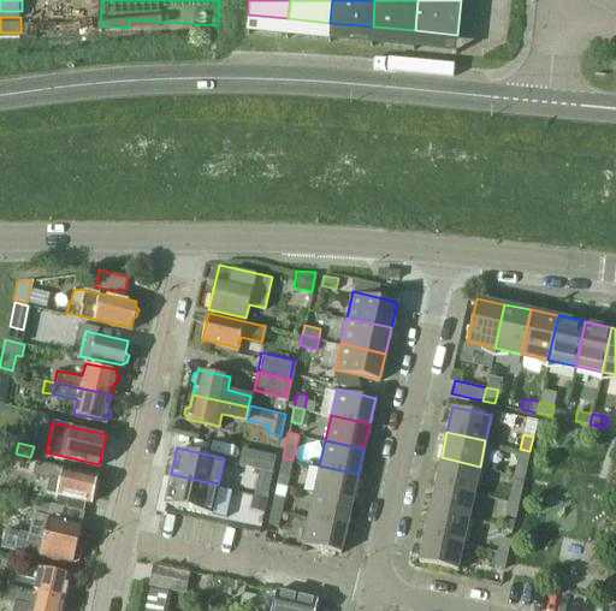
[(271,469),(274,455),(242,448),(240,462),(271,469)]
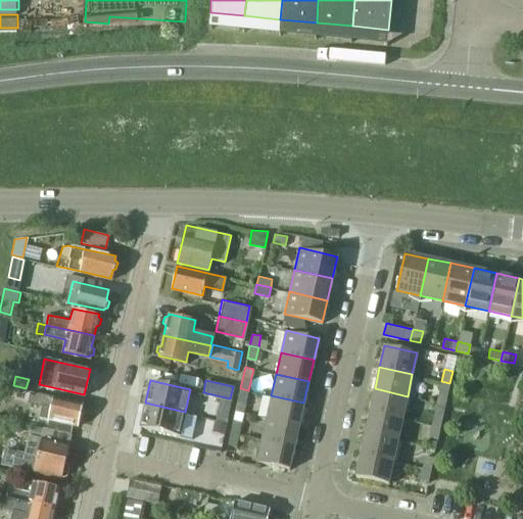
[(446,394),(449,383),(441,381),(438,392),(446,394)]
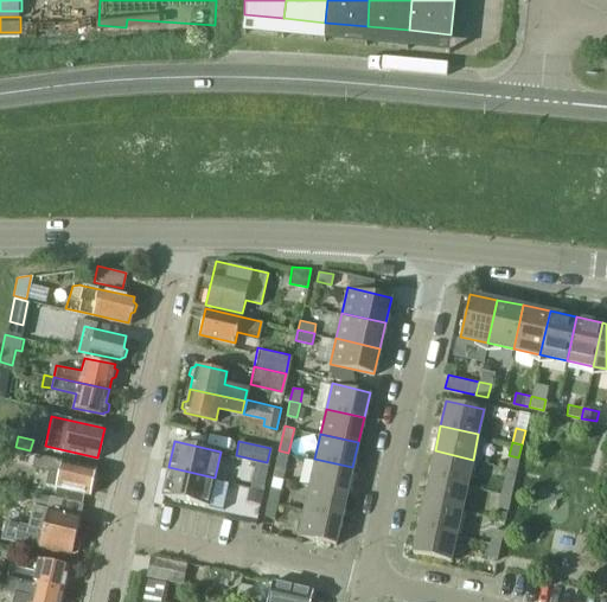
[(285,467),(288,453),(279,450),(275,465),(285,467)]
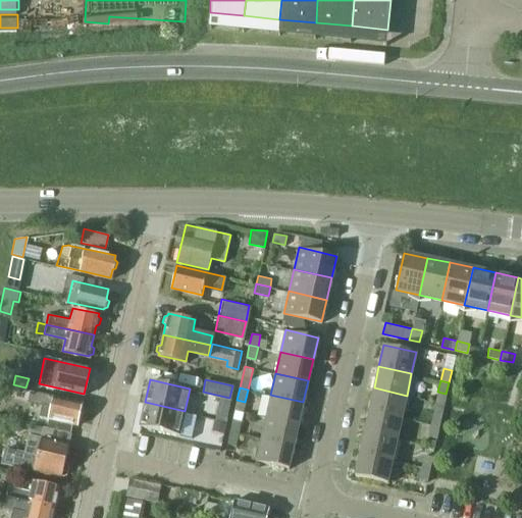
[(402,417),(407,396),(374,387),(369,409),(402,417)]
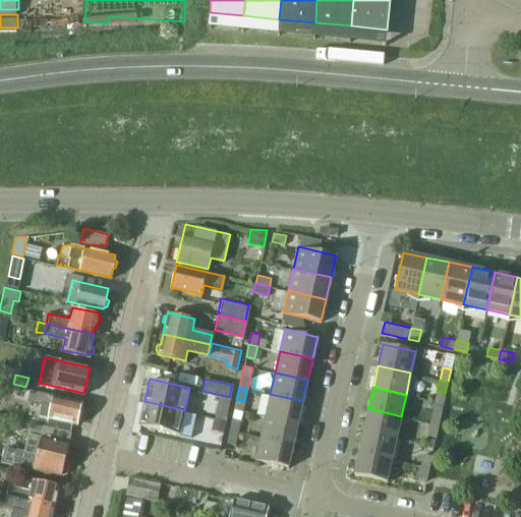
[(48,417),(68,421),(76,423),(81,402),(32,390),(29,400),(42,403),(39,415),(48,417)]
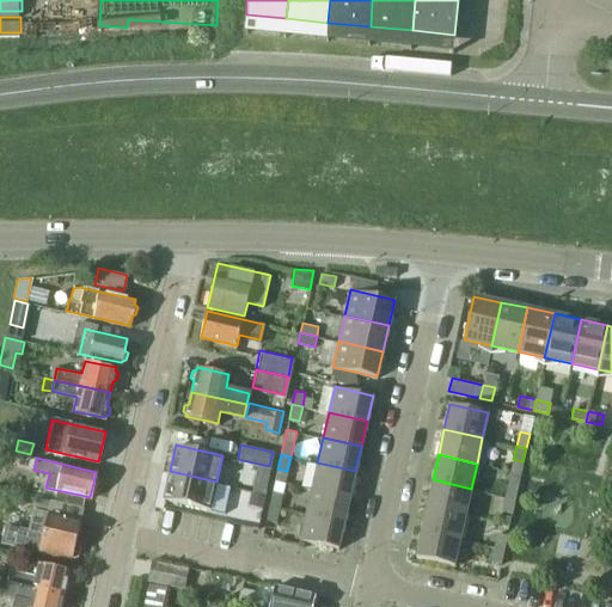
[(350,497),(355,471),(317,463),(312,488),(350,497)]
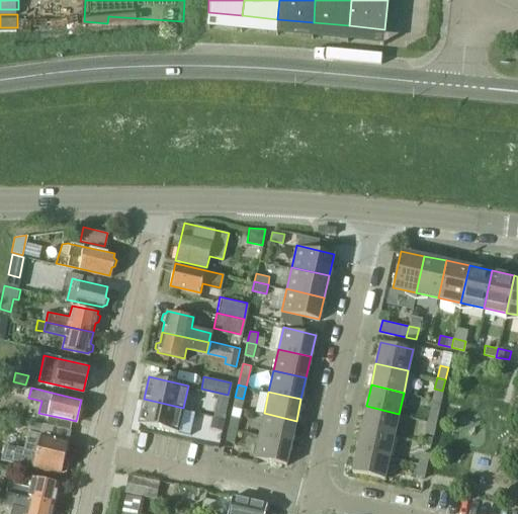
[(178,430),(183,408),(144,399),(139,422),(178,430)]
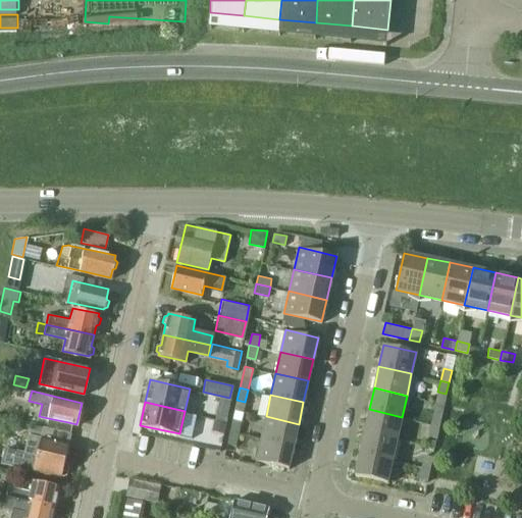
[(397,438),(402,417),(369,409),(364,431),(397,438)]
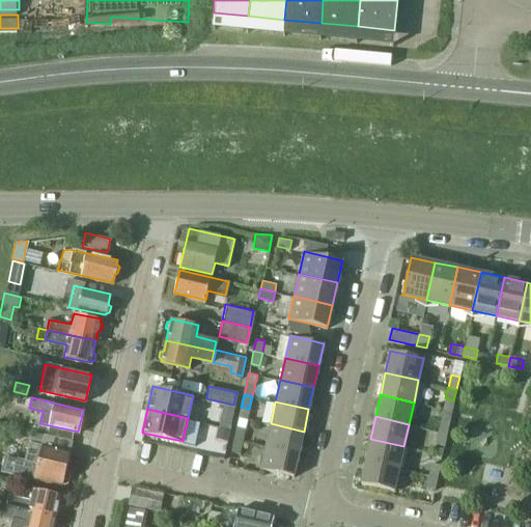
[(447,433),(449,420),(441,418),(439,431),(447,433)]
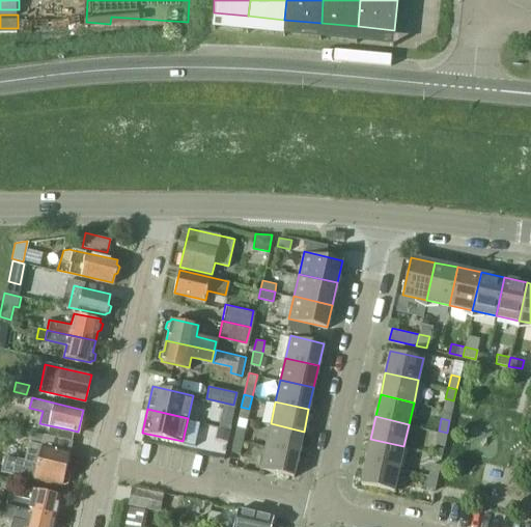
[(220,420),(219,425),(227,427),(230,428),(231,422),(220,420)]
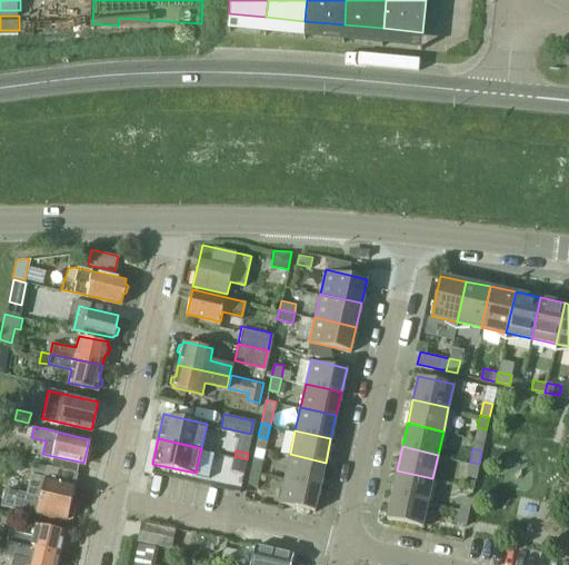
[(320,486),(326,463),(290,454),(285,477),(320,486)]
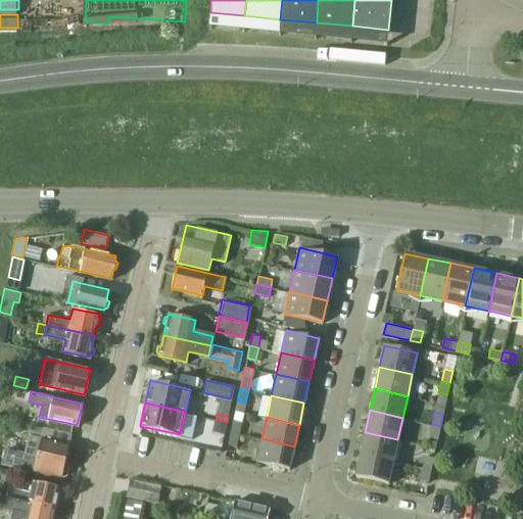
[(66,432),(68,423),(48,419),(46,428),(66,432)]
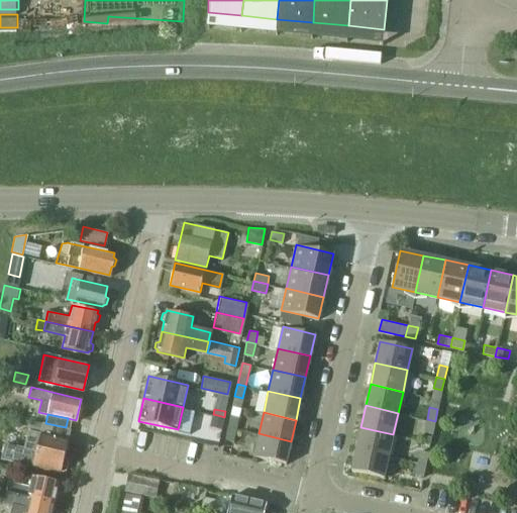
[(212,414),(209,425),(221,428),(224,417),(212,414)]
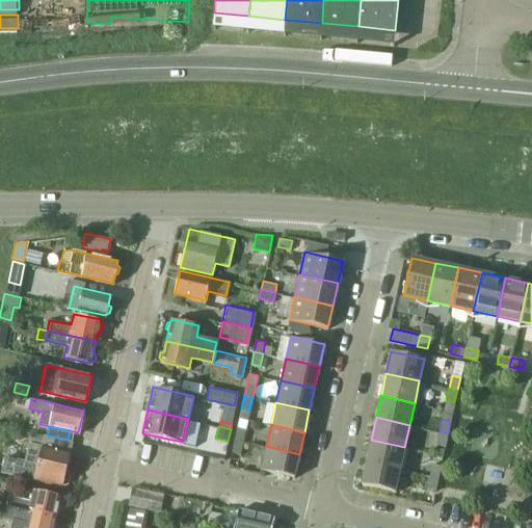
[(243,442),(245,429),(237,427),(234,440),(243,442)]
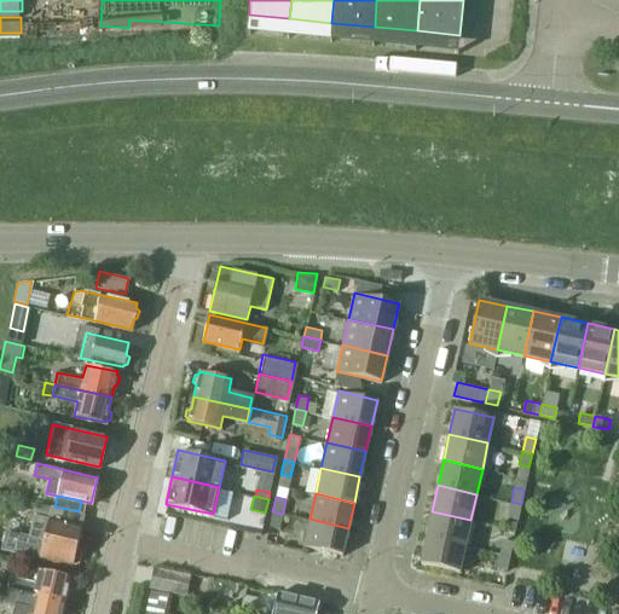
[(518,517),(521,504),(512,502),(508,516),(518,517)]
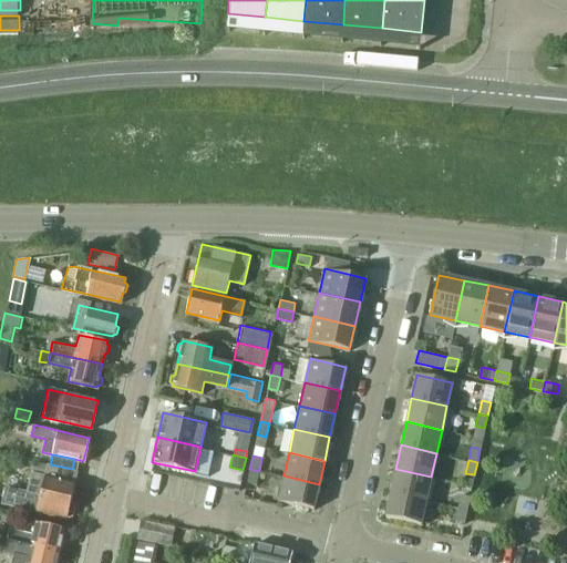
[(9,488),(6,504),(66,518),(68,515),(71,514),(73,505),(71,502),(74,484),(74,482),(73,482),(76,470),(72,469),(50,464),(45,463),(45,464),(34,462),(31,473),(30,472),(27,491),(9,488)]
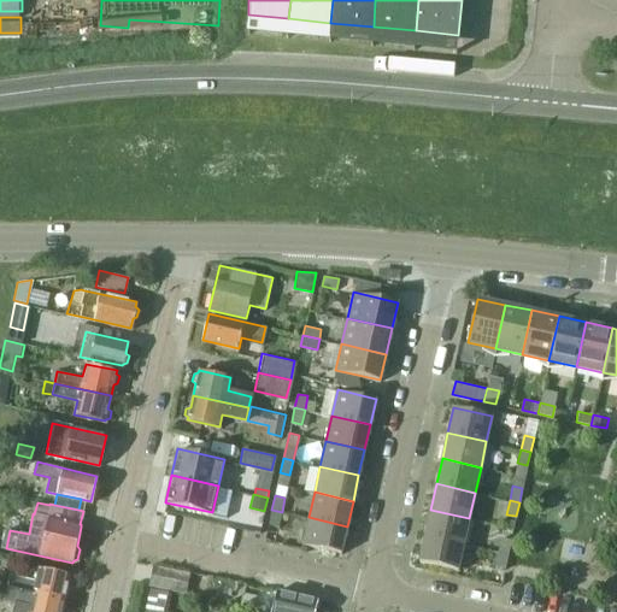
[(275,540),(282,512),(271,510),(265,537),(275,540)]
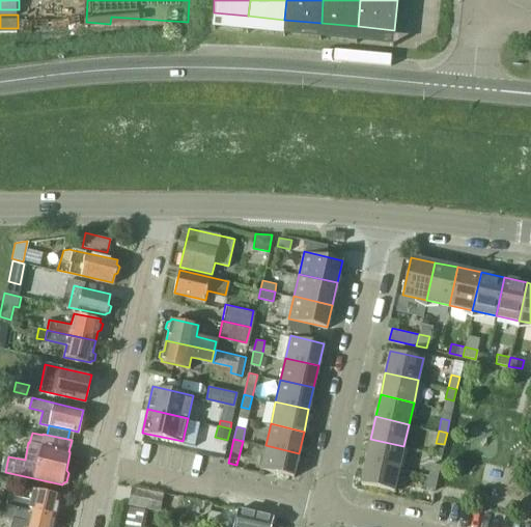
[(399,468),(403,446),(370,439),(365,461),(399,468)]
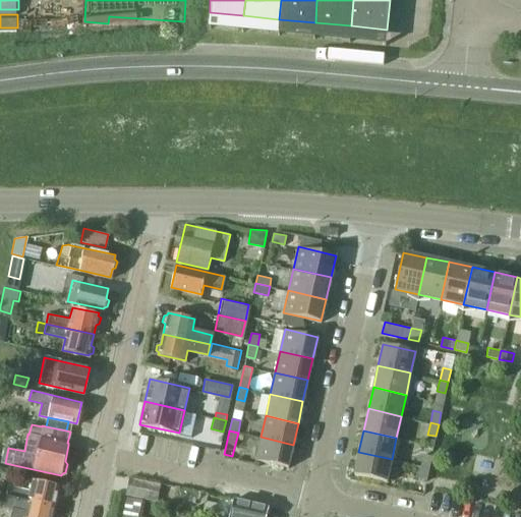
[(288,466),(293,445),(261,437),(255,459),(288,466)]
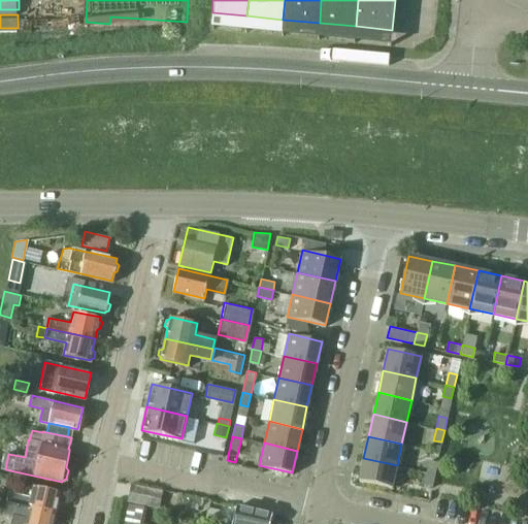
[(392,487),(397,465),(363,458),(359,480),(392,487)]
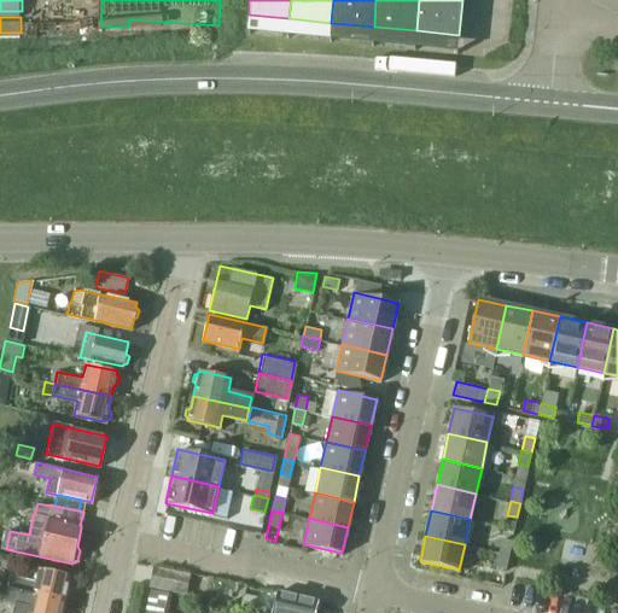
[(508,554),(512,539),(502,537),(499,552),(508,554)]
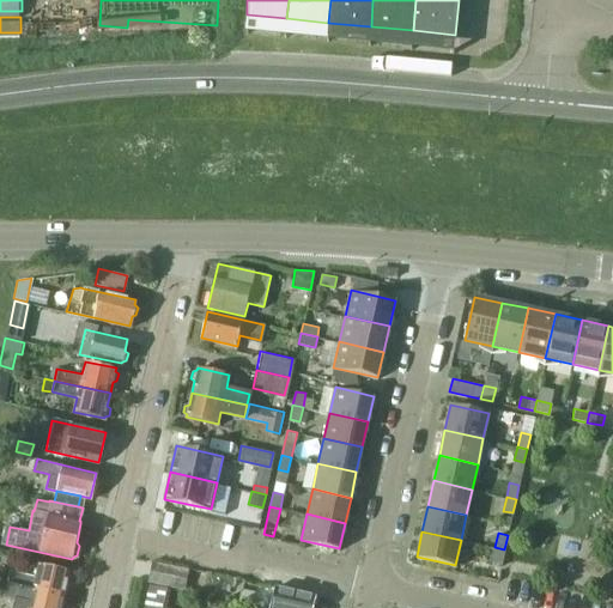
[(502,564),(504,549),(495,547),(492,561),(502,564)]
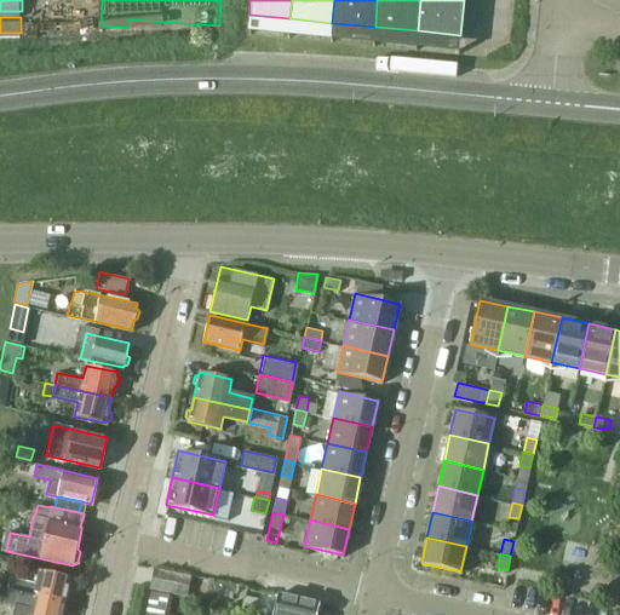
[(185,595),(190,575),(155,568),(151,587),(185,595)]
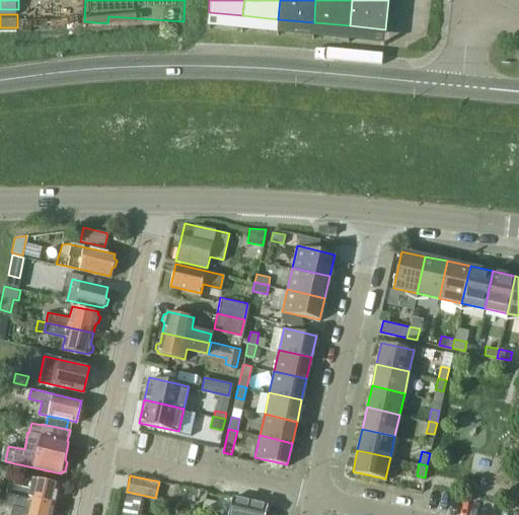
[(60,494),(61,488),(59,486),(59,484),(31,477),(29,489),(8,484),(5,494),(54,505),(57,496),(60,494)]
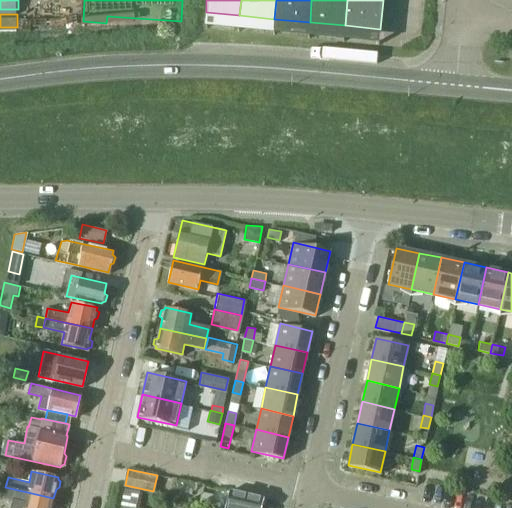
[(52,507),(51,507),(53,498),(5,487),(3,497),(11,499),(9,507),(52,507)]
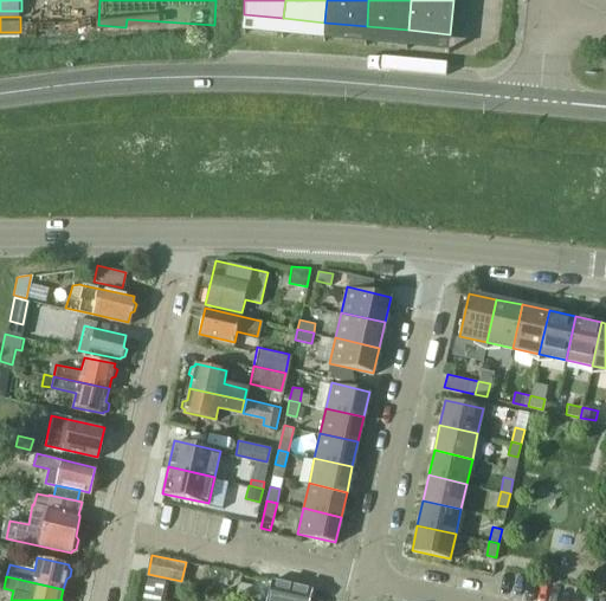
[(155,600),(161,600),(166,581),(147,576),(142,598),(155,600)]
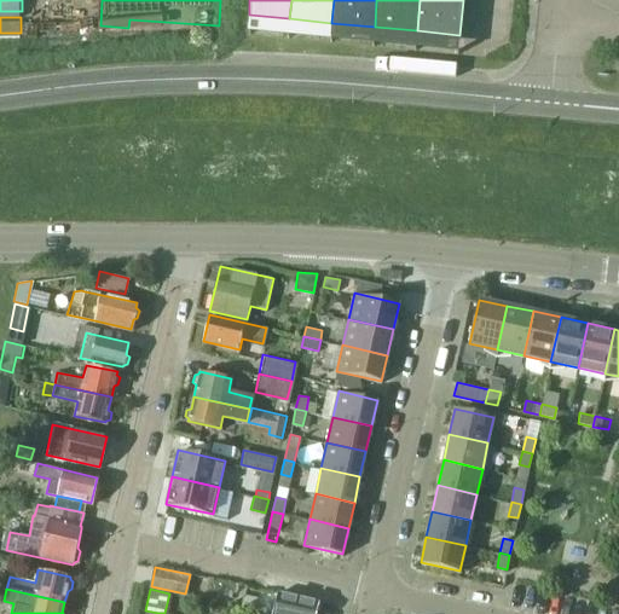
[(316,613),(319,602),(278,591),(272,613),(316,613)]
